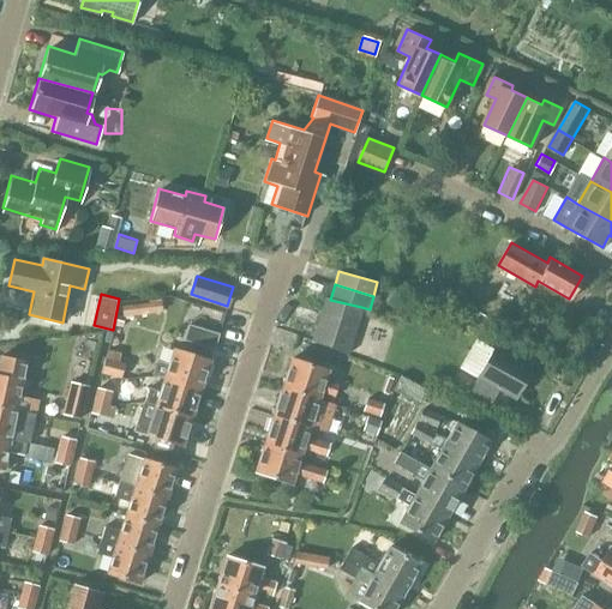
[(325,297),(322,309),(359,319),(361,307),(330,300),(325,297)]
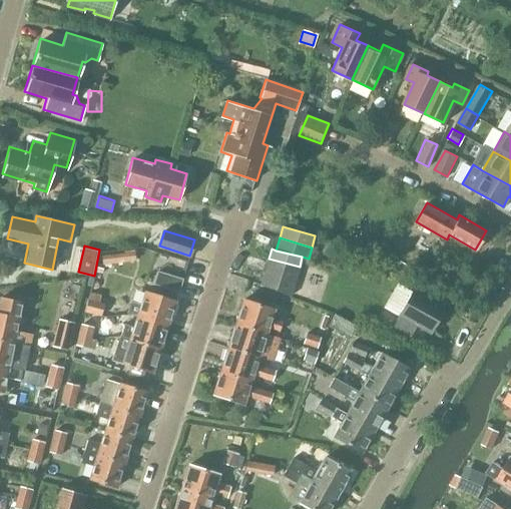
[(135,251),(100,256),(101,264),(136,260),(135,251)]
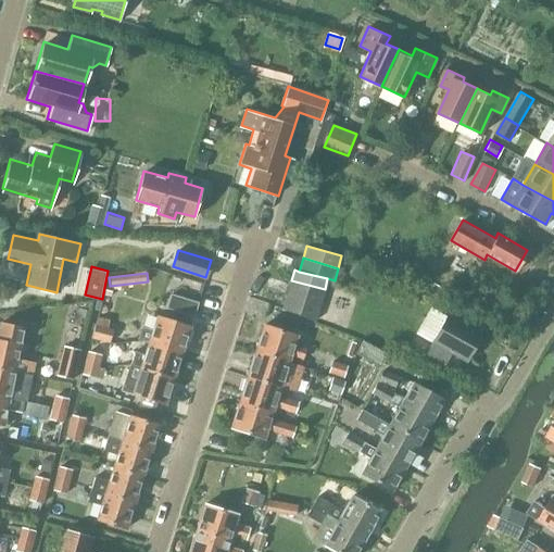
[(325,289),(291,280),(287,293),(320,302),(325,289)]
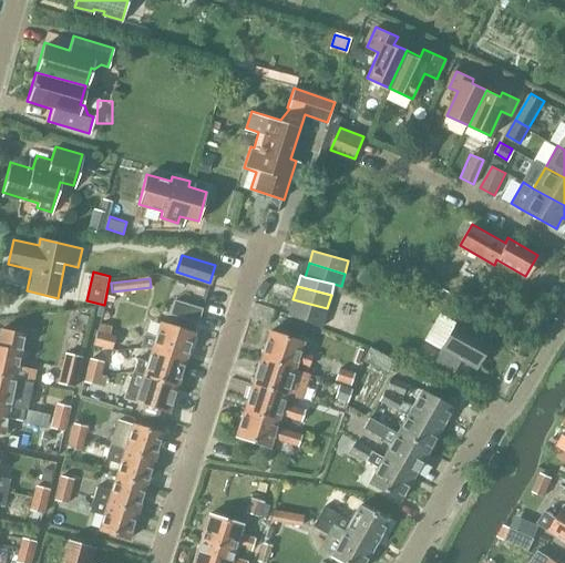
[(198,321),(203,307),(175,299),(171,313),(198,321)]
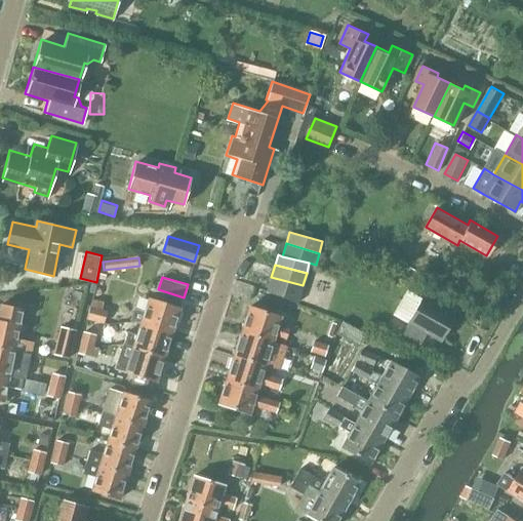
[(299,298),(303,285),(271,277),(268,289),(299,298)]
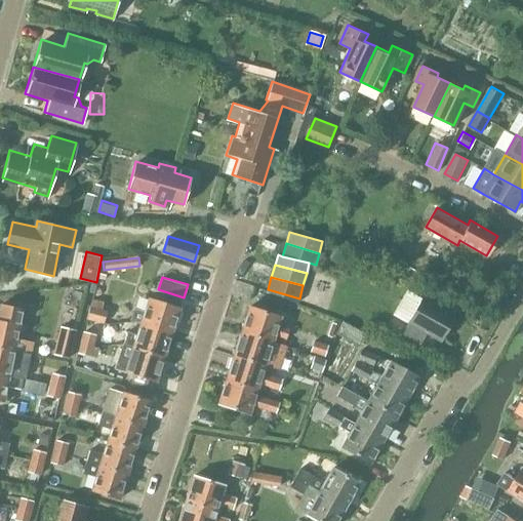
[(410,289),(396,314),(410,322),(409,324),(408,323),(403,333),(420,344),(426,333),(440,342),(455,316),(410,289)]
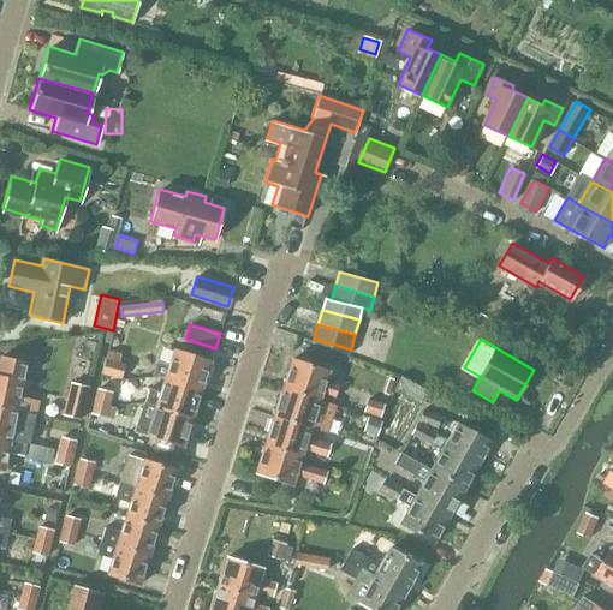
[(166,376),(203,388),(213,359),(176,347),(170,364),(158,360),(154,374),(165,377),(166,376)]
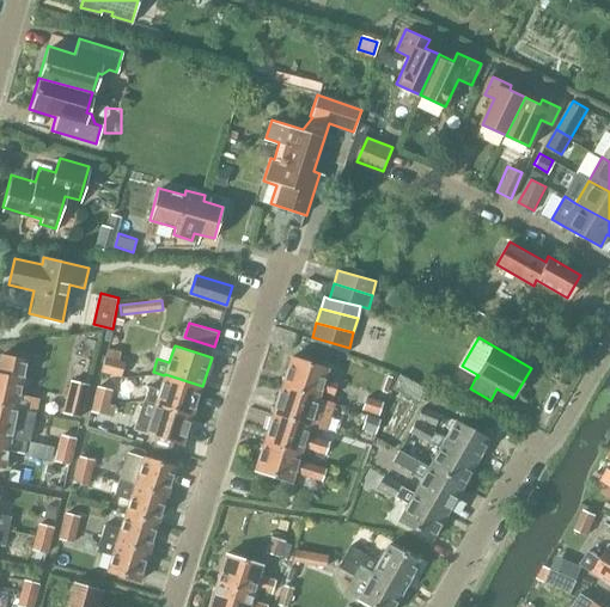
[(0,404),(18,409),(18,406),(37,411),(40,396),(22,393),(29,357),(1,351),(0,356),(0,404)]
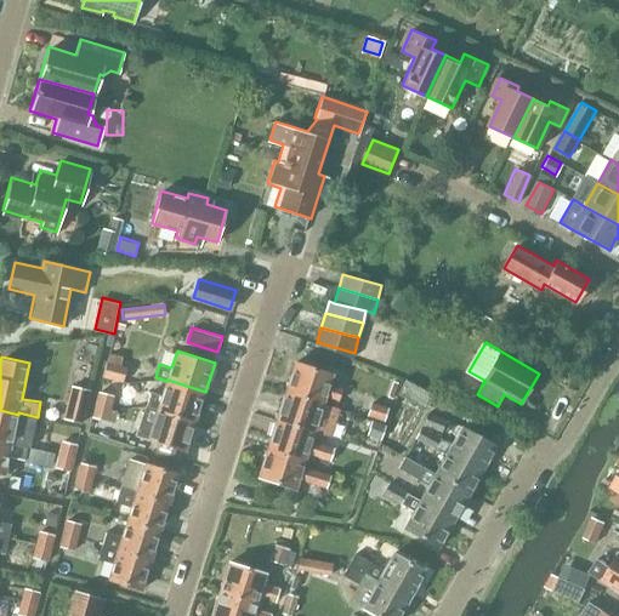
[(285,388),(323,401),(325,394),(339,398),(342,388),(329,383),(333,372),(295,359),(285,388)]
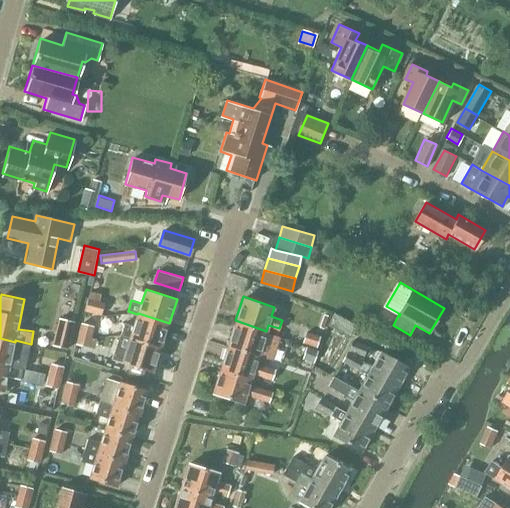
[(102,315),(105,302),(88,297),(85,310),(102,315)]
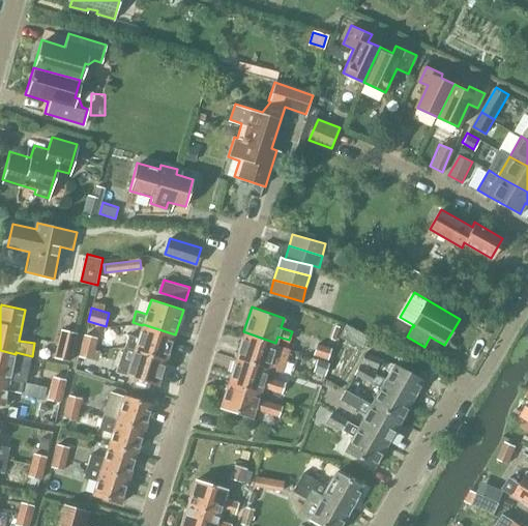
[(347,323),(341,337),(364,349),(372,337),(347,323)]
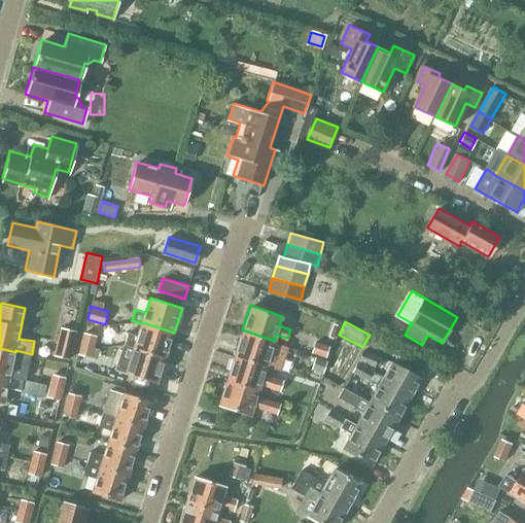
[(166,358),(174,333),(142,322),(141,323),(137,336),(130,334),(127,344),(126,345),(166,358)]
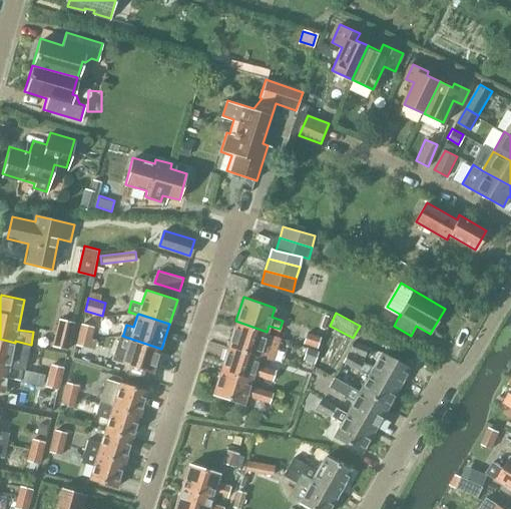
[(60,317),(53,344),(69,348),(76,321),(60,317)]
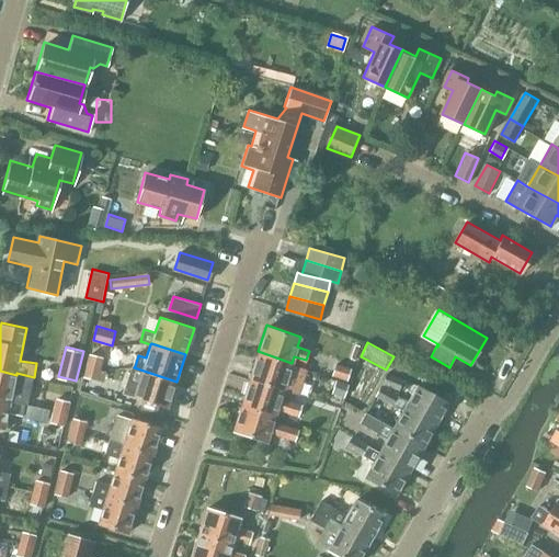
[(305,367),(292,363),(258,351),(249,377),(284,389),(296,393),(305,367)]
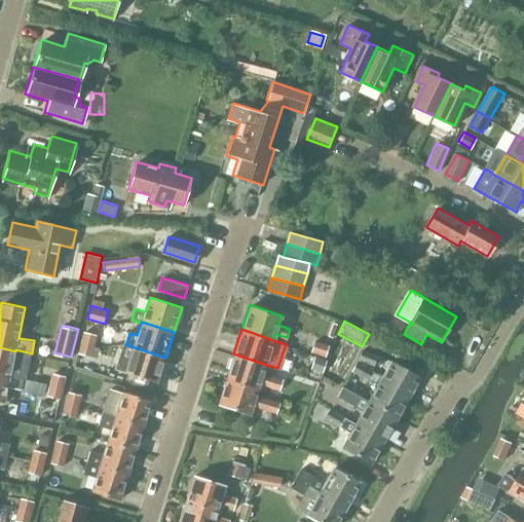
[(81,342),(95,346),(98,334),(83,331),(81,342)]
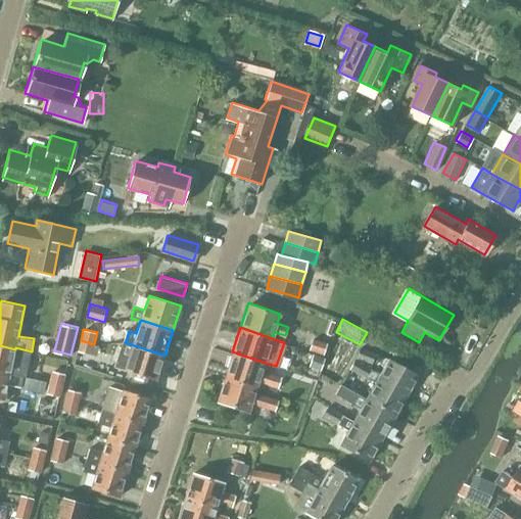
[(324,355),(328,342),(314,337),(310,349),(324,355)]
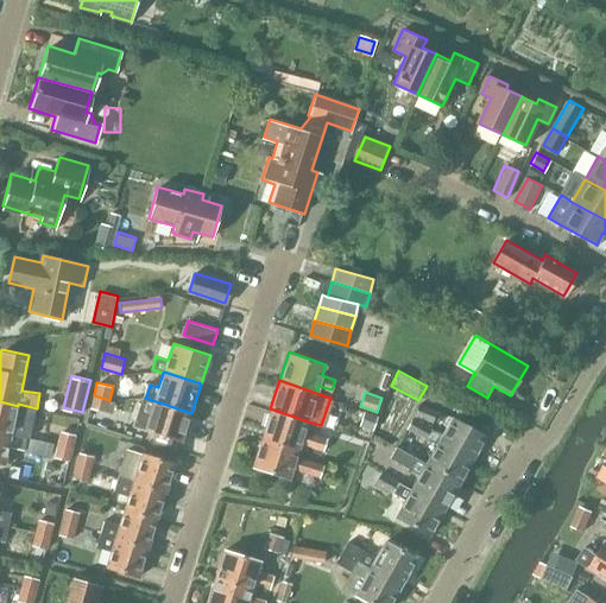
[(109,400),(94,395),(90,407),(106,412),(109,400)]
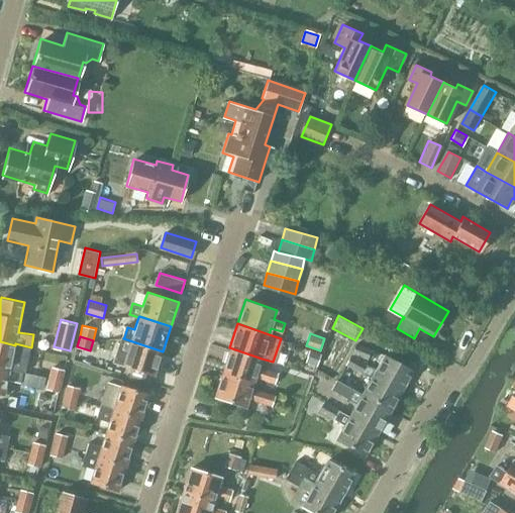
[(121,336),(114,361),(124,364),(123,366),(155,376),(163,351),(123,338),(124,337),(121,336)]
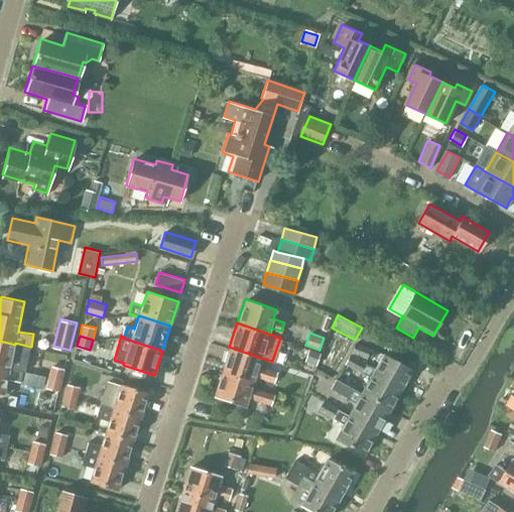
[(0,366),(22,371),(25,361),(12,358),(15,345),(0,341),(0,366)]
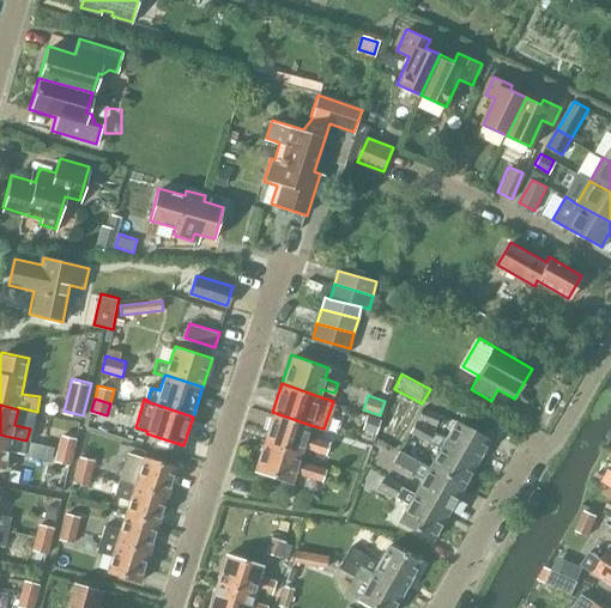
[(437,426),(442,414),(423,406),(417,418),(437,426)]
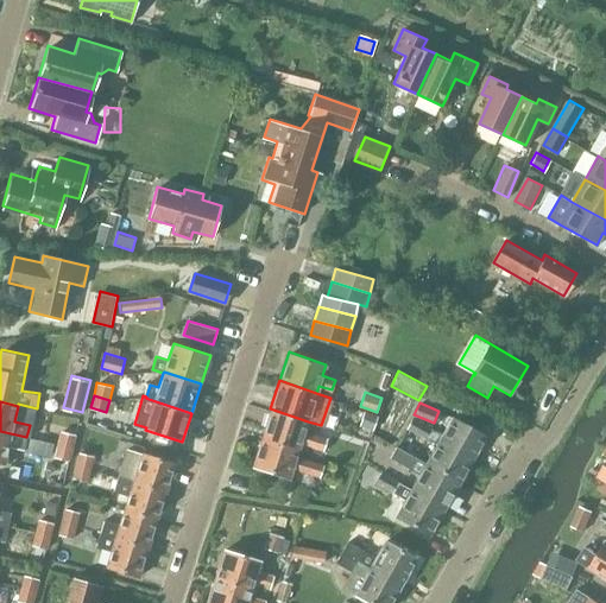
[(308,421),(270,408),(260,437),(300,450),(302,443),(324,450),(328,438),(304,431),(308,421)]
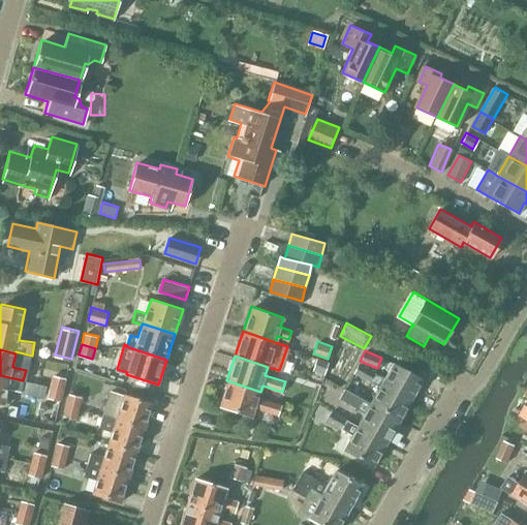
[(318,357),(313,369),(326,373),(330,361),(318,357)]
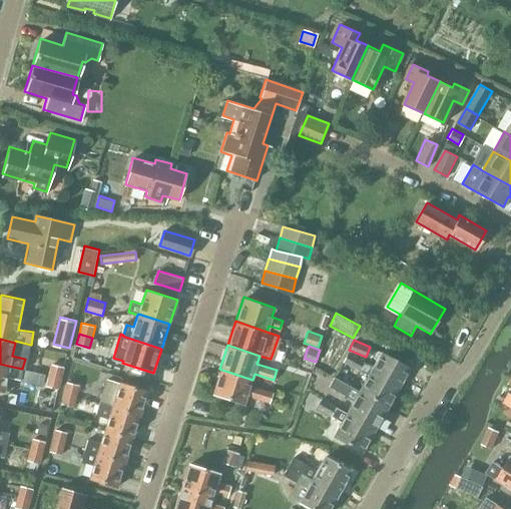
[(361,394),(388,410),(412,368),(385,352),(376,367),(349,352),(343,362),(371,376),(362,392),(361,394)]
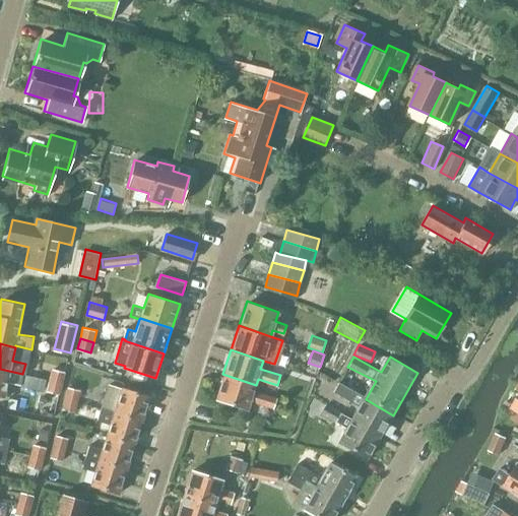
[(53,368),(50,379),(63,382),(66,371),(53,368)]
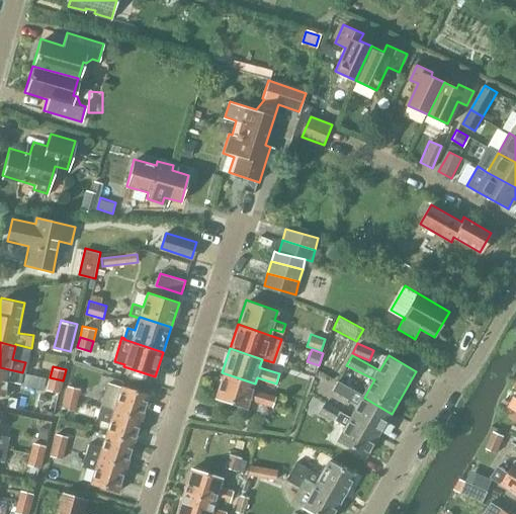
[(20,383),(22,372),(0,367),(0,394),(5,395),(8,380),(20,383)]
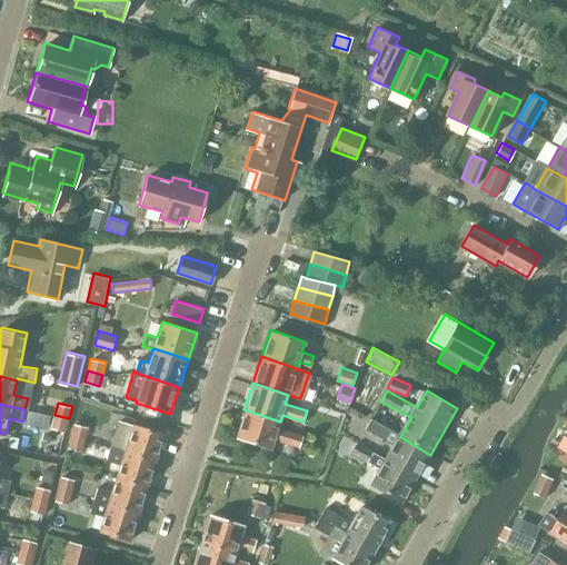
[(280,422),(244,409),(235,436),(271,448),(274,439),(285,443),(299,447),(304,436),(278,428),(280,422)]
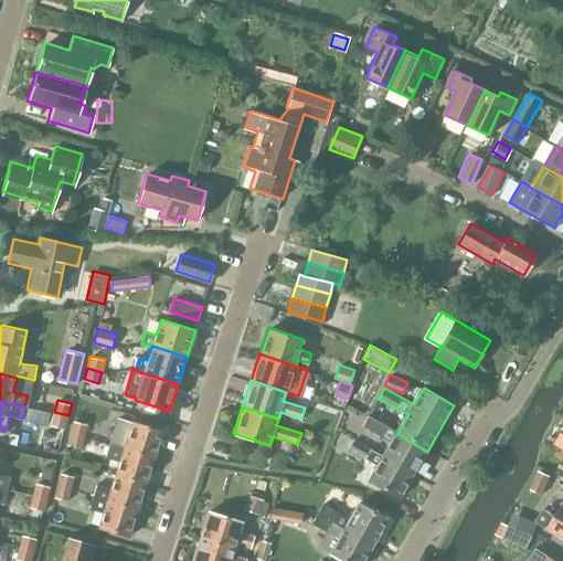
[(68,415),(54,412),(51,425),(65,429),(68,415)]
